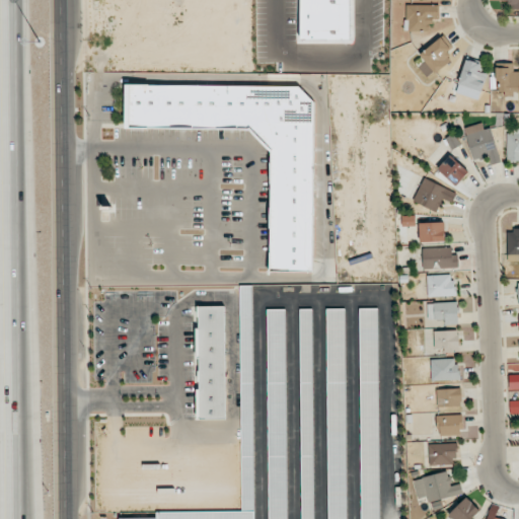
[(518,0),(510,0),(510,9),(518,8),(518,0)]
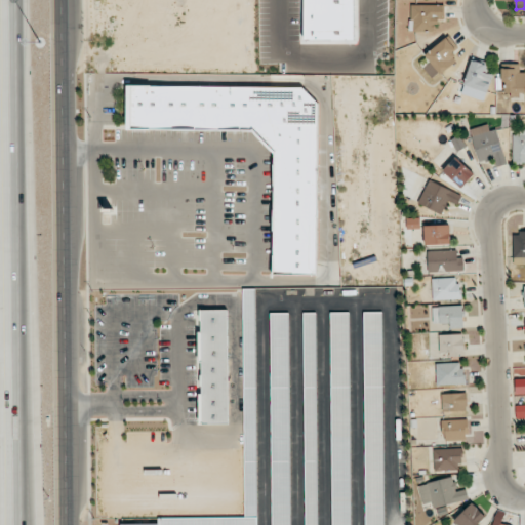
[(444,4),(410,5),(410,32),(435,31),(435,22),(444,22),(444,4)]
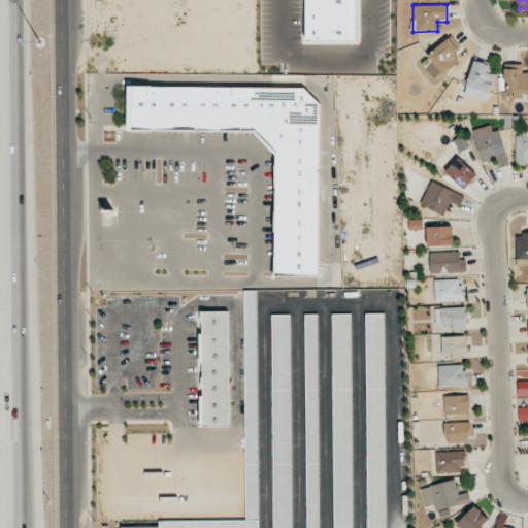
[(455,54),(461,47),(451,36),(427,56),(442,75),(460,61),(455,54)]
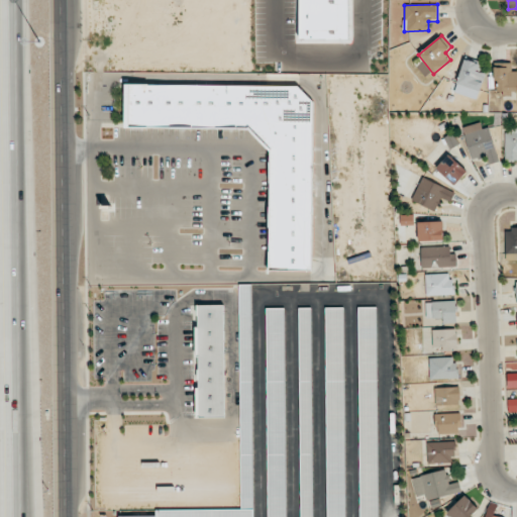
[(479,72),(481,63),(462,60),(456,85),(481,90),(485,74),(479,72)]
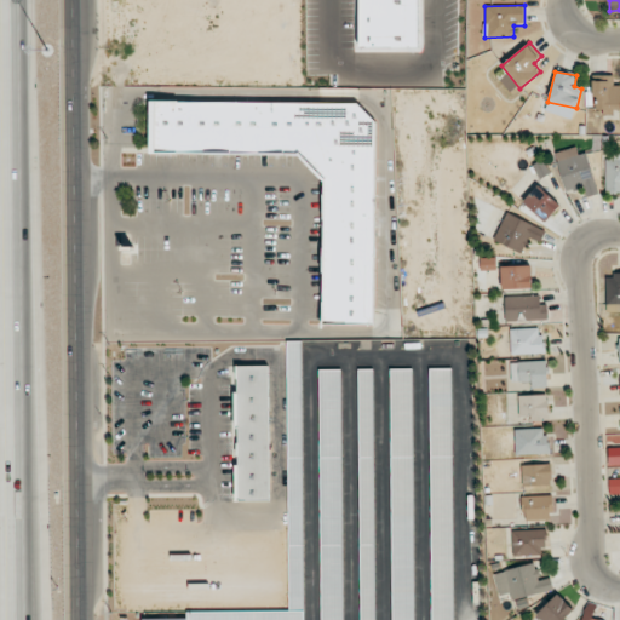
[(613,76),(595,76),(595,114),(613,114),(613,110),(619,109),(619,87),(619,86),(613,86),(613,76)]
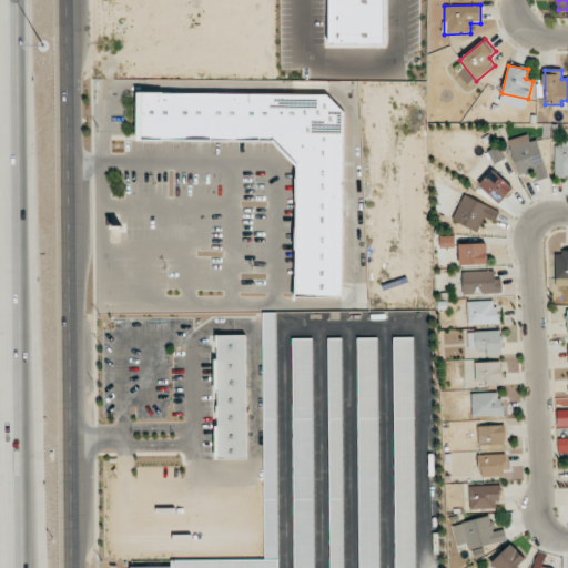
[(139,140),(295,141),(294,297),(342,297),(343,105),(332,105),(332,94),(139,93),(139,140)]
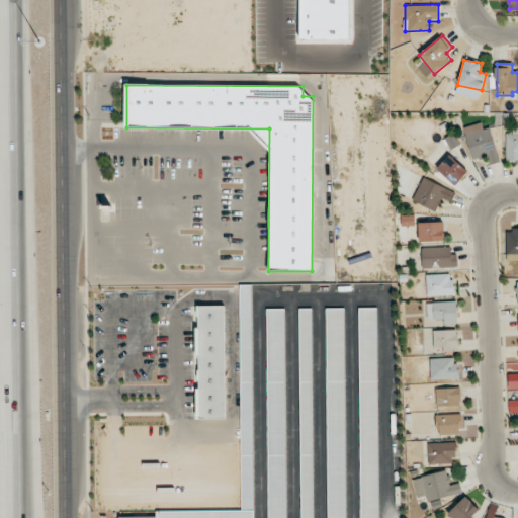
[(490,127),(484,130),(482,122),(463,127),(472,161),(487,157),(489,165),(501,162),(490,127)]
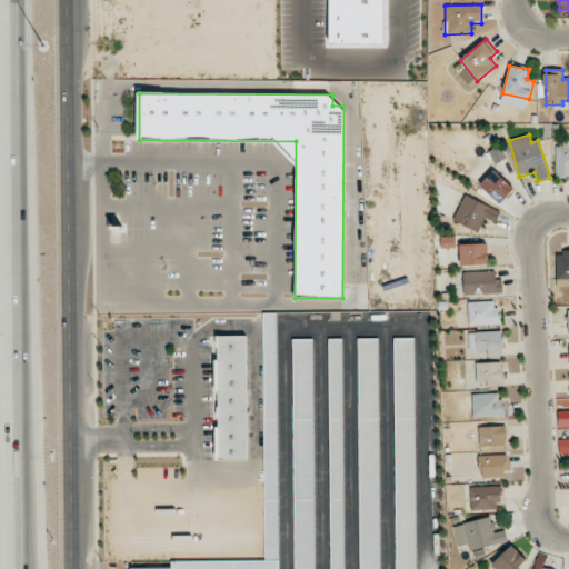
[(557,176),(568,175),(568,140),(557,140),(557,176)]
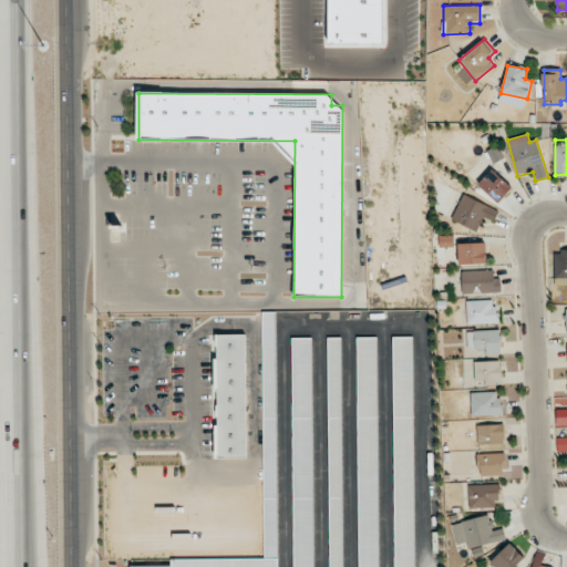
[(477,184),(497,204),(512,188),(492,169),(477,184)]
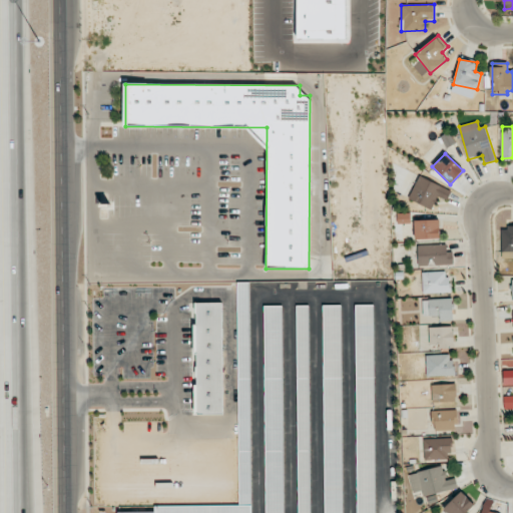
[(409,198),(433,210),(440,197),(447,200),(452,191),(420,175),(409,198)]
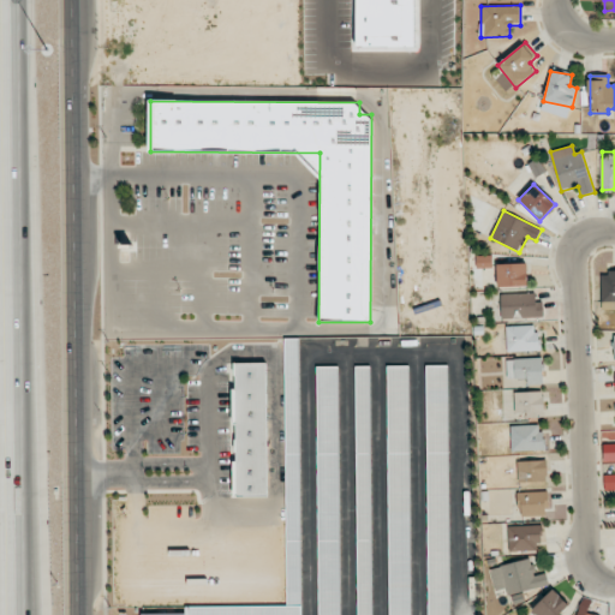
[(527,263),(497,264),(497,287),(527,286),(527,263)]
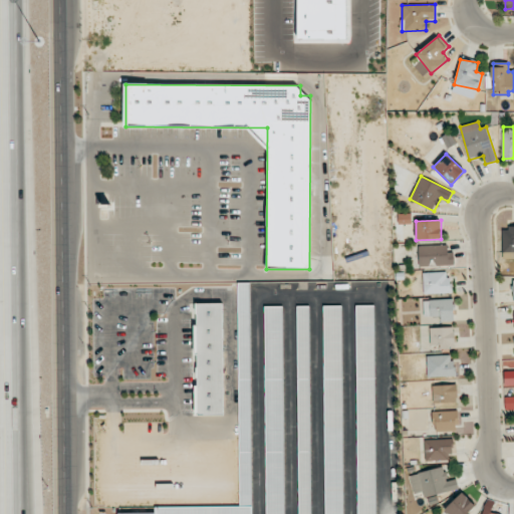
[(502,258),(513,258),(513,226),(503,226),(502,258)]
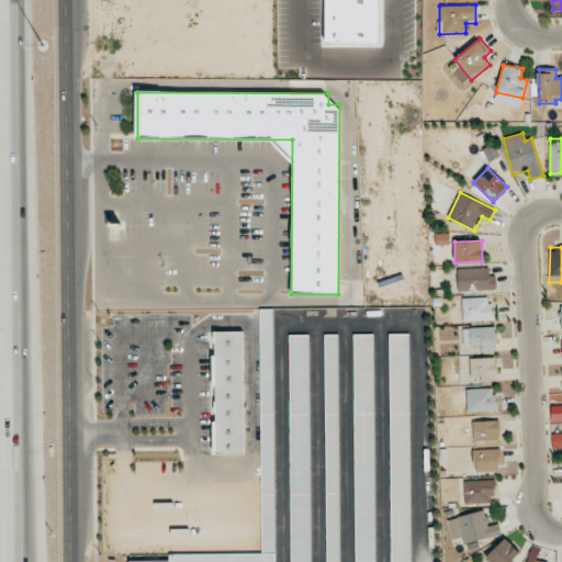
[(490,267),(458,268),(458,292),(497,290),(496,276),(491,277),(490,267)]
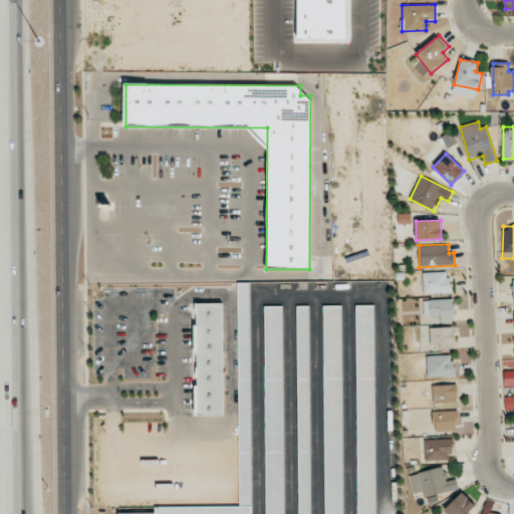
[(451,292),(450,272),(423,273),(424,294),(451,292)]
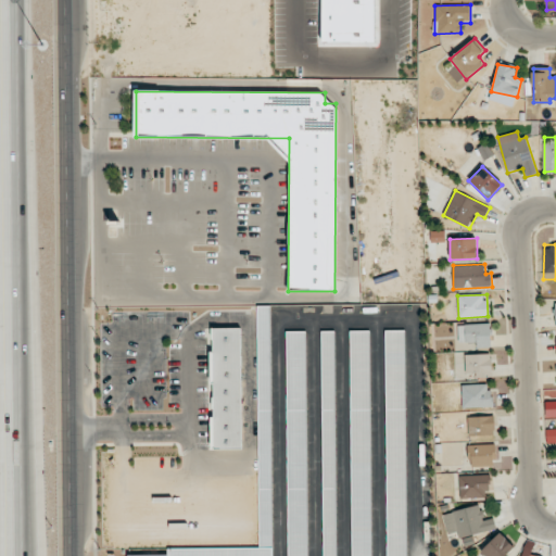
[(273,546),(270,306),(257,306),(260,546),(273,546)]
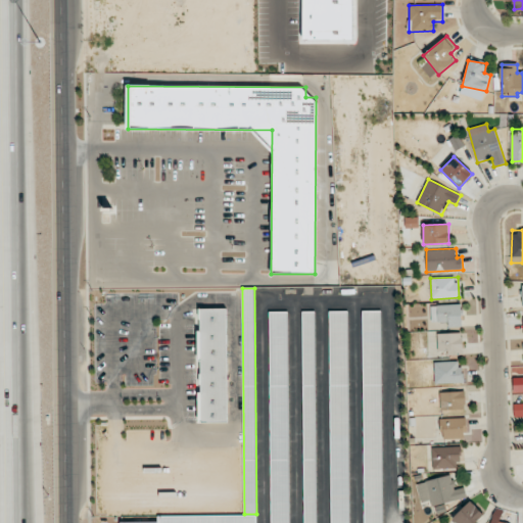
[(462,304),(431,305),(431,323),(447,322),(447,327),(462,326),(462,304)]
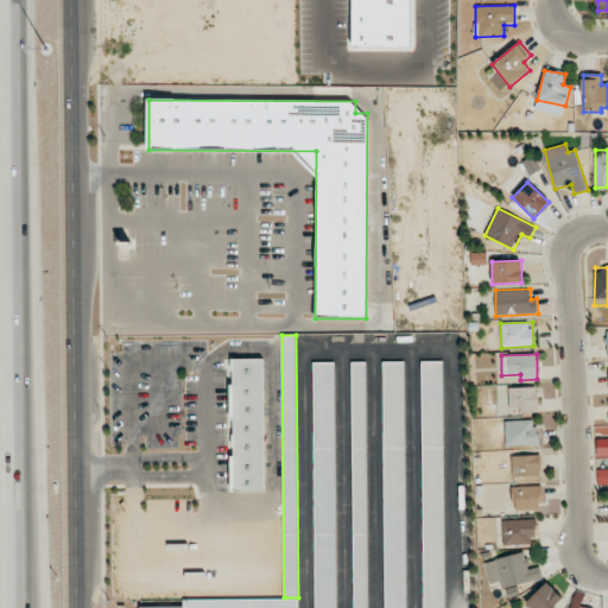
[(264,359),(232,359),(233,492),(265,492),(264,359)]
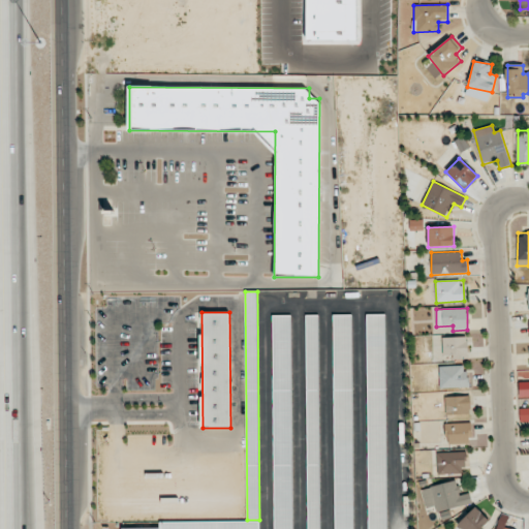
[(368,528),(386,528),(385,314),(366,314),(368,528)]
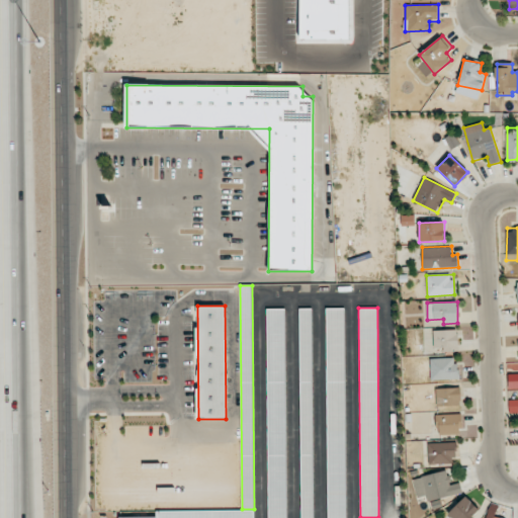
[(286,517),(285,309),(267,309),(268,517),(286,517)]
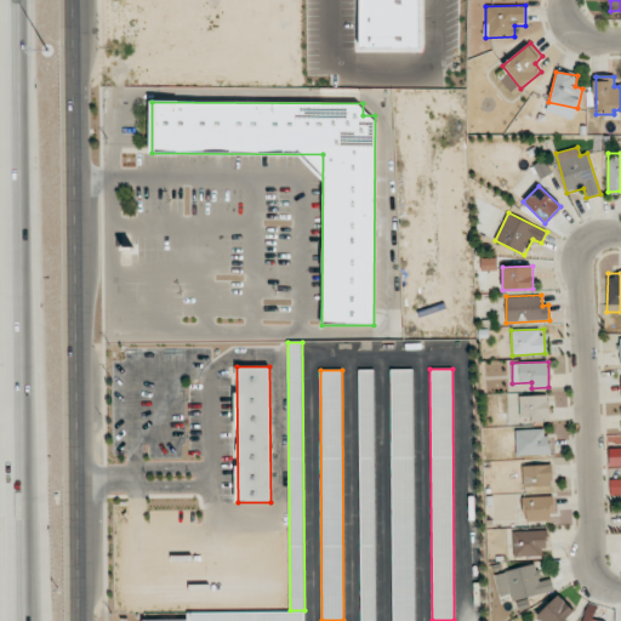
[(376,620),(374,370),(359,370),(360,620),(376,620)]
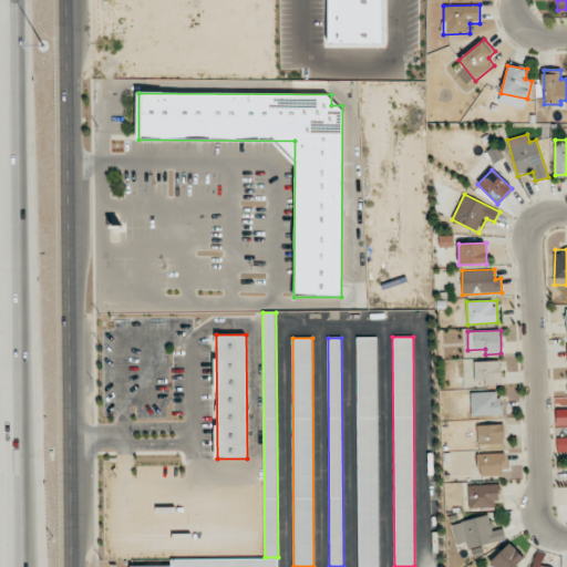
[(378,566),(378,338),(357,338),(358,566),(378,566)]
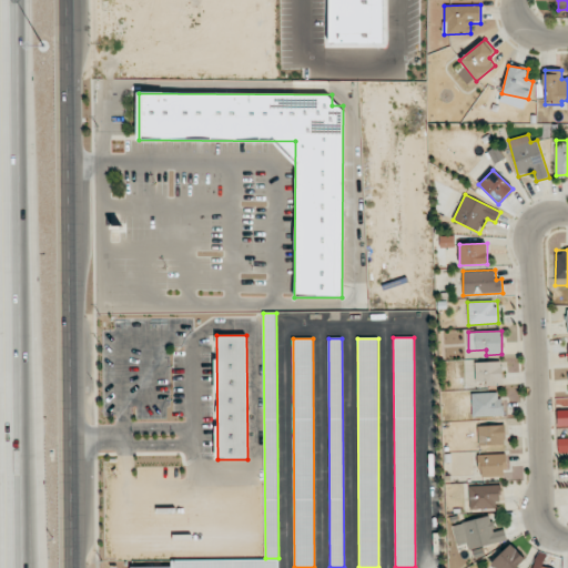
[(475,363),(476,382),(486,381),(486,386),(503,385),(501,362),(475,363)]
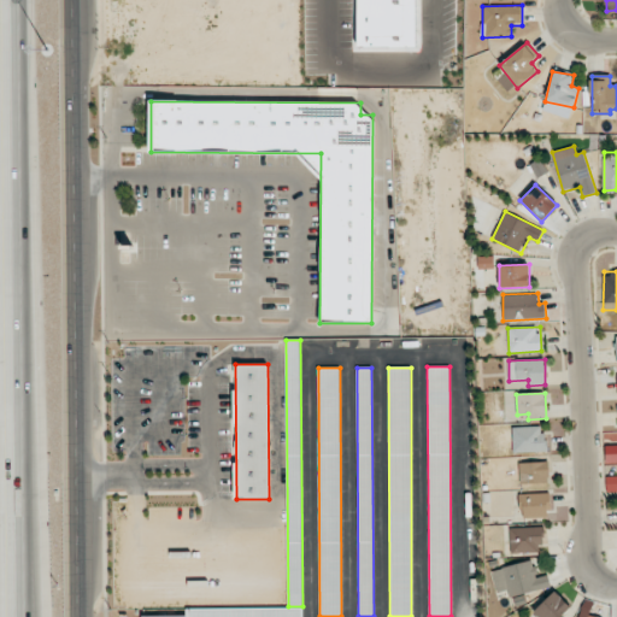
[(513,453),(545,452),(545,425),(512,427),(513,453)]
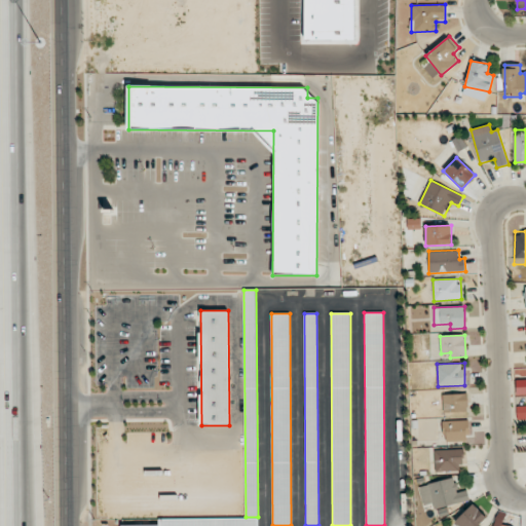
[(516,393),(525,392),(525,379),(516,379),(516,393)]
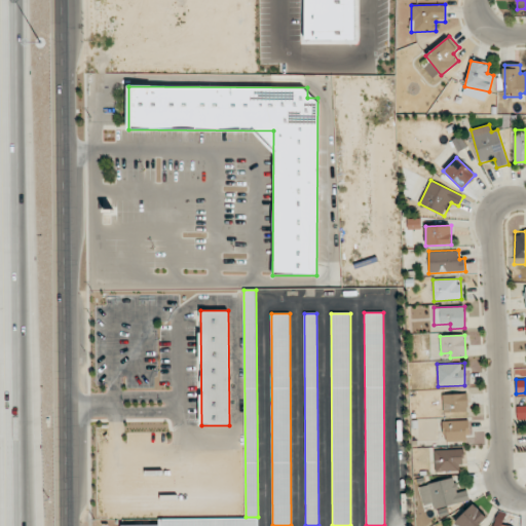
[(444,412),(467,412),(467,393),(443,395),(444,412)]
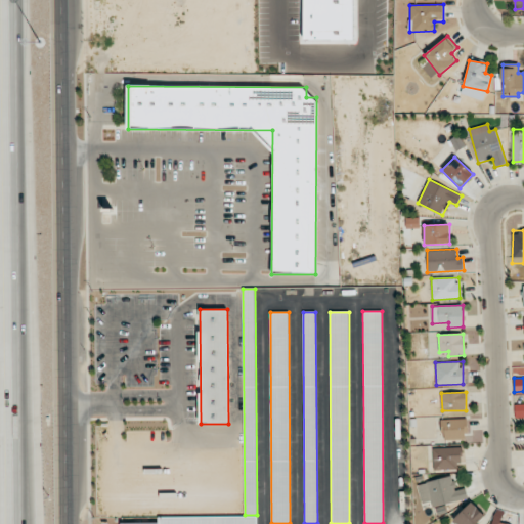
[(442,420),(443,440),(467,439),(466,419),(442,420)]
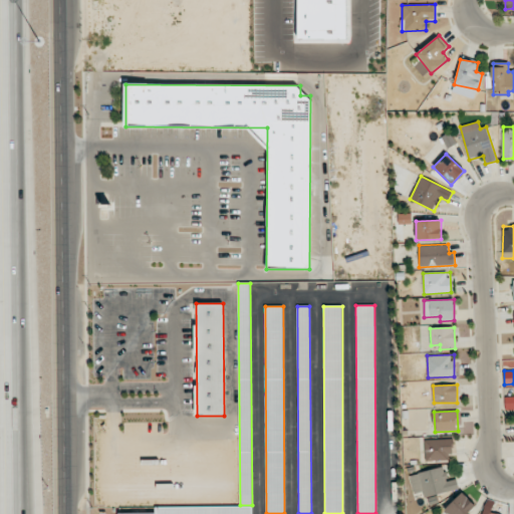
[(426,461),(452,461),(451,439),(425,440),(426,461)]
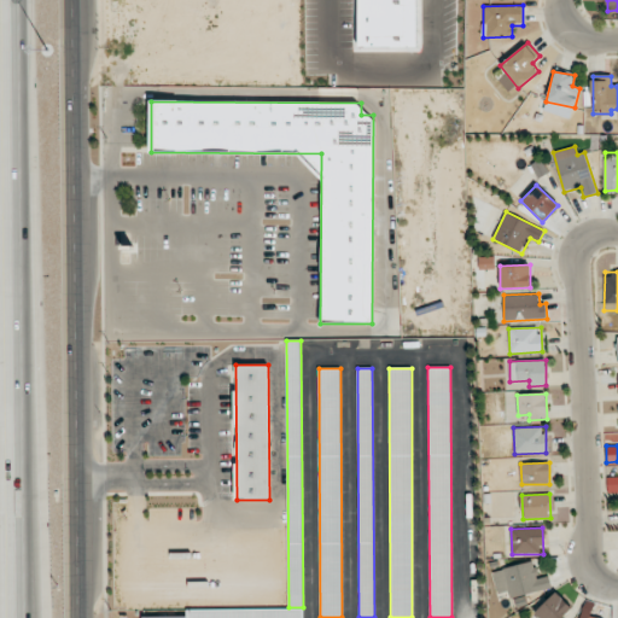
[(497,594),(508,592),(509,598),(552,587),(548,576),(538,578),(534,560),(493,571),(497,594)]
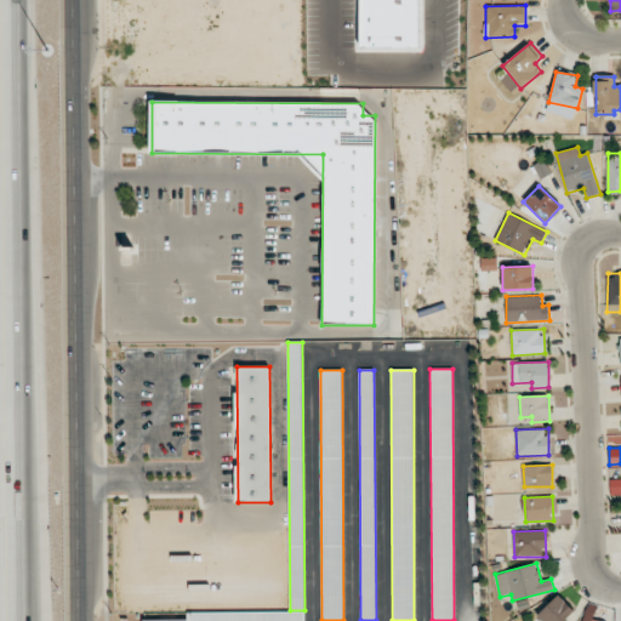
[(563,620),(575,611),(559,594),(536,615),(541,620),(563,620)]
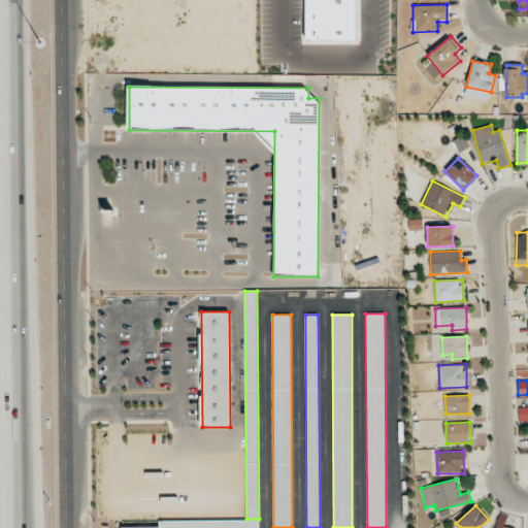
[(509,527),(504,526),(505,521),(497,519),(494,527),(509,527)]
